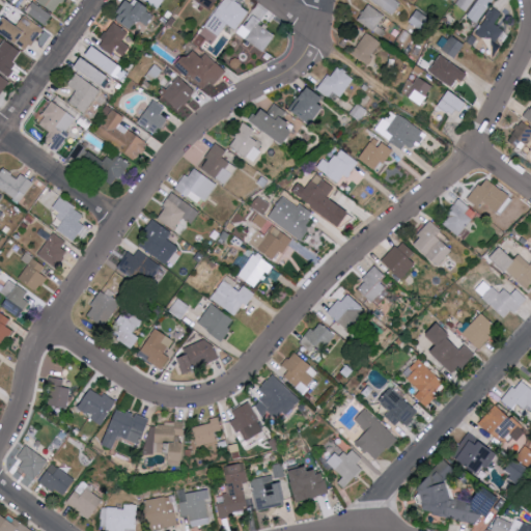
[(55,12),(63,0),(38,0),(55,12)]
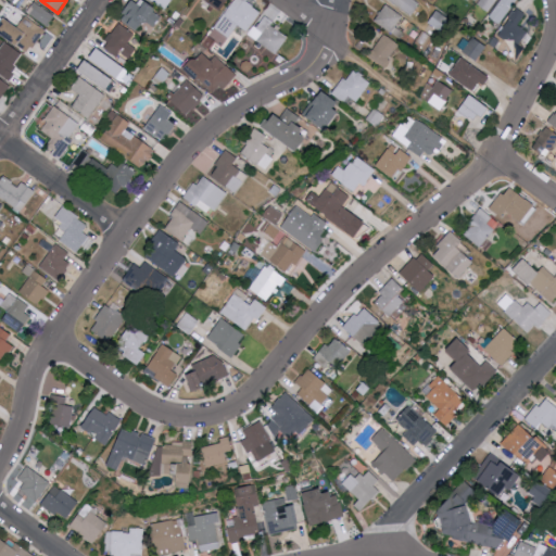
[(162,17),(154,12),(155,10),(141,0),(133,0),(121,17),(139,32),(146,22),(154,27),(162,17)]
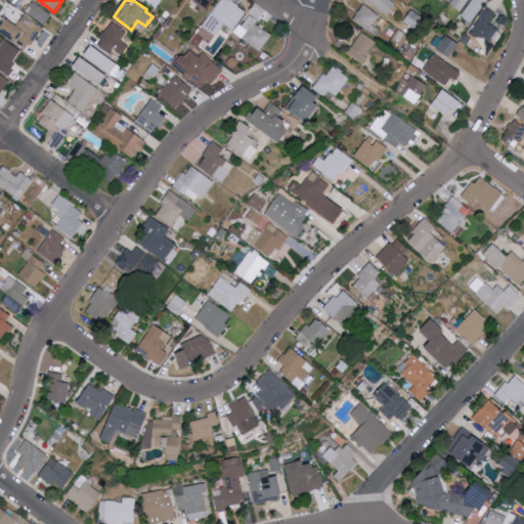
[(144,0),(158,8),(162,0),(144,0)]
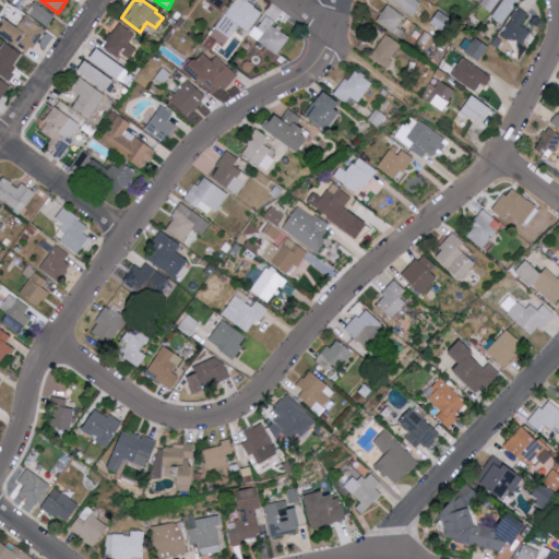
[(206,0),(224,11),(230,0),(206,0)]
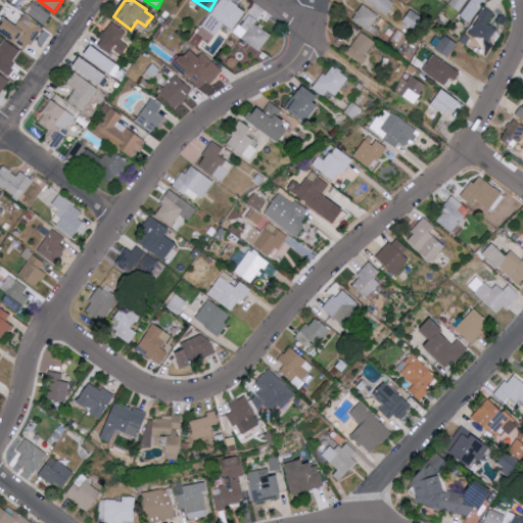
[(234,30),(246,10),(232,2),(233,0),(219,0),(203,27),(217,35),(224,24),(234,30)]
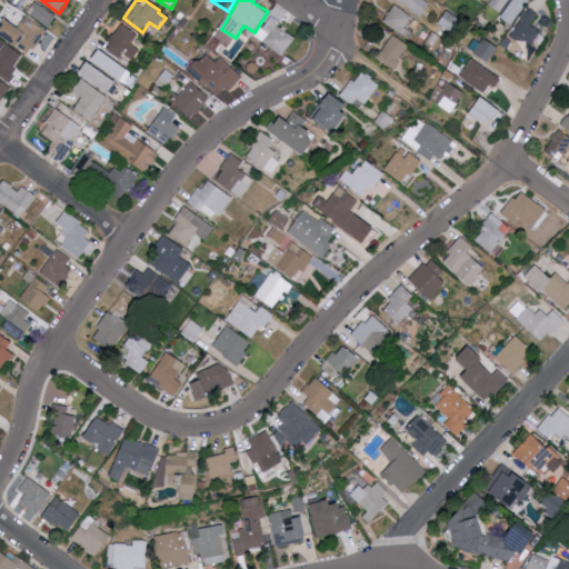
[(431,0),(399,0),(421,16),(431,0)]
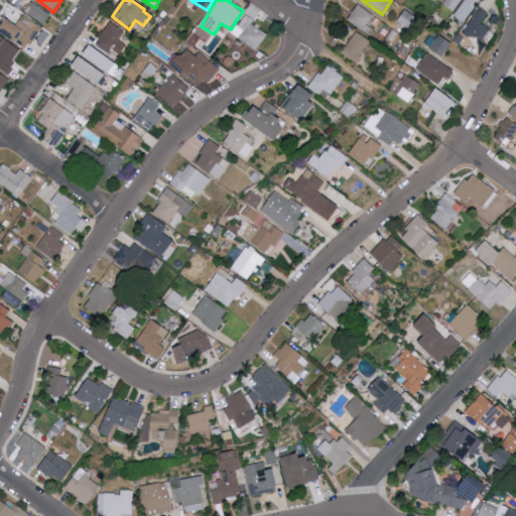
[(461,0),(446,0),(443,5),(454,11),(461,0)]
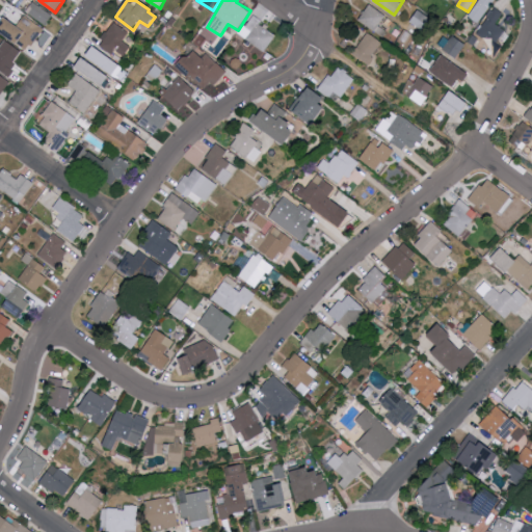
[(482,23),(493,0),(478,0),(471,18),(482,23)]
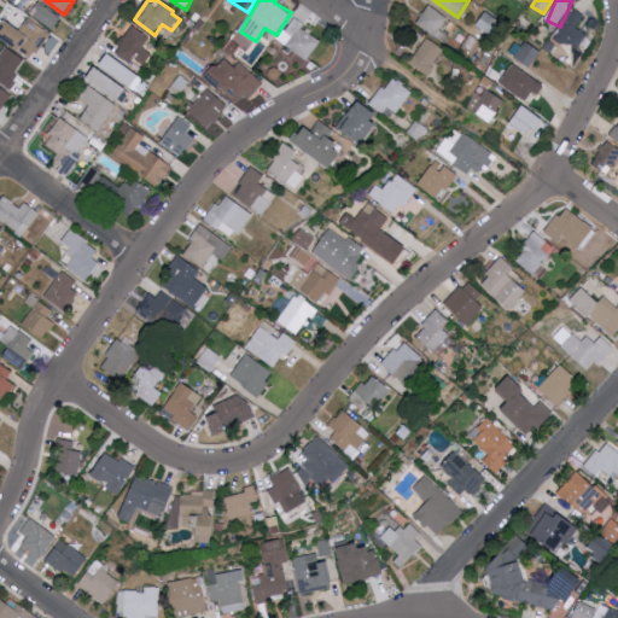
[(31,15),(53,30),(62,18),(40,3),(31,15)]
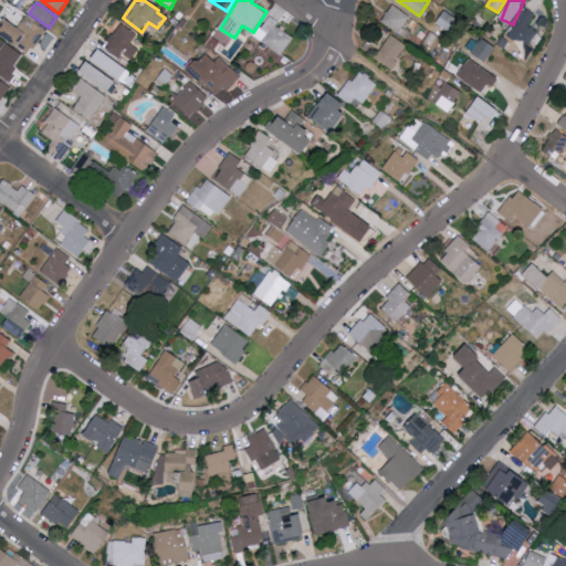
[(404,28),(411,16),(392,4),(381,22),(408,39),(411,32),(404,28)]
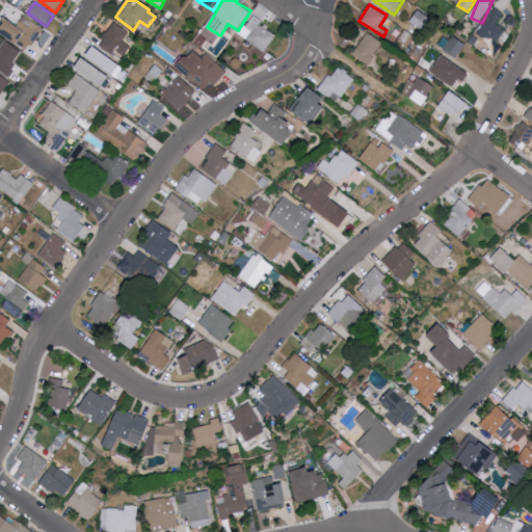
[(496,59),(509,33),(497,26),(504,12),(494,6),(478,34),(485,37),(481,45),(488,48),(485,53),(496,59)]
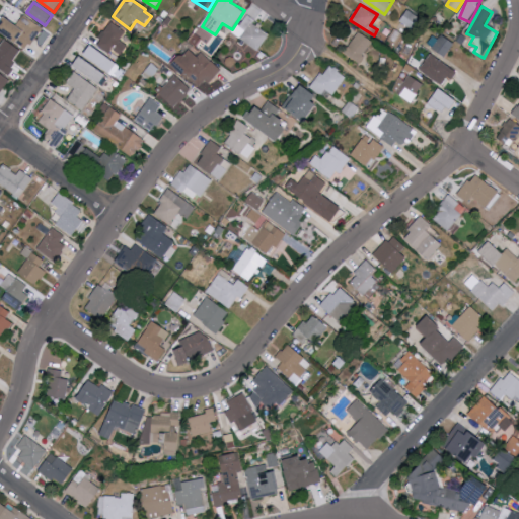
[(421,18),(408,9),(400,21),(414,29),(421,18)]
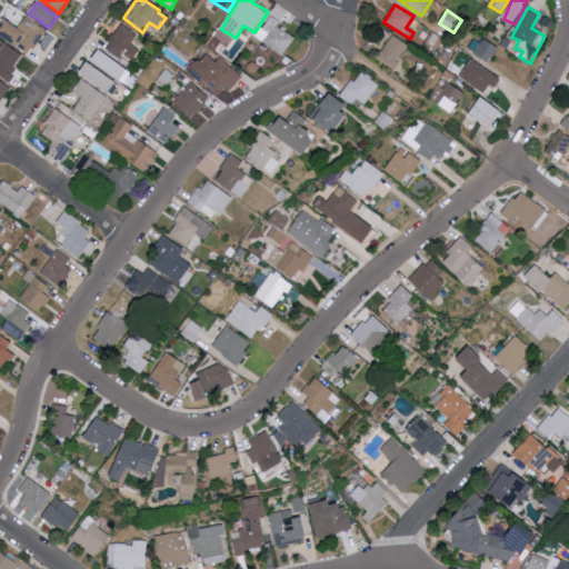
[(47,28),(26,17),(20,26),(6,18),(0,27),(0,35),(32,52),(47,28)]
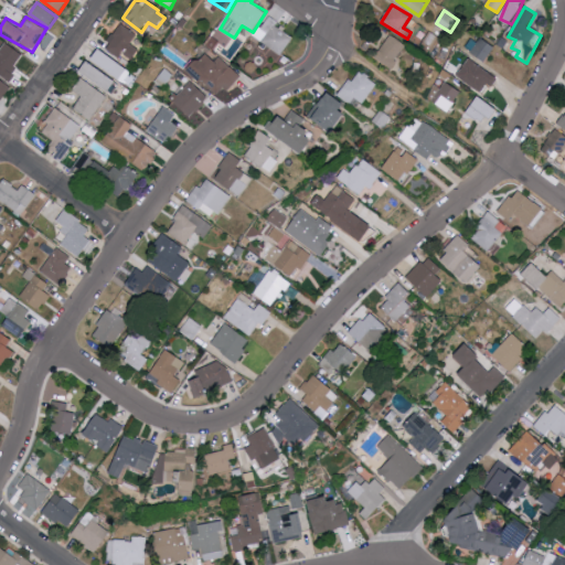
[(254,36),(283,54),(295,35),(266,18),(254,36)]
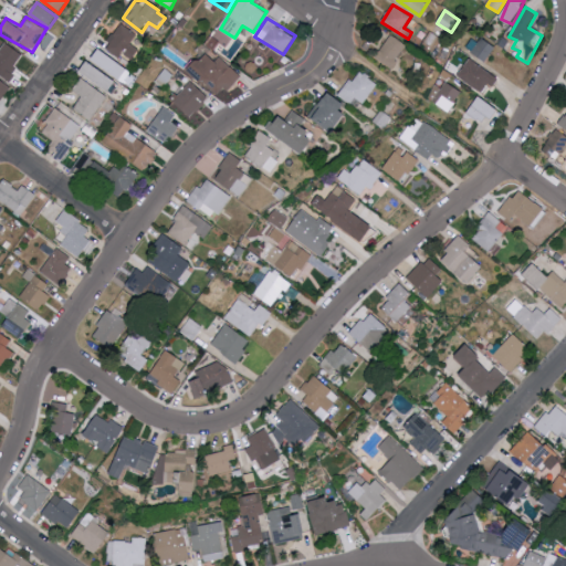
[(133,60),(139,48),(132,43),(137,33),(119,23),(105,49),(122,58),(123,54),(133,60)]
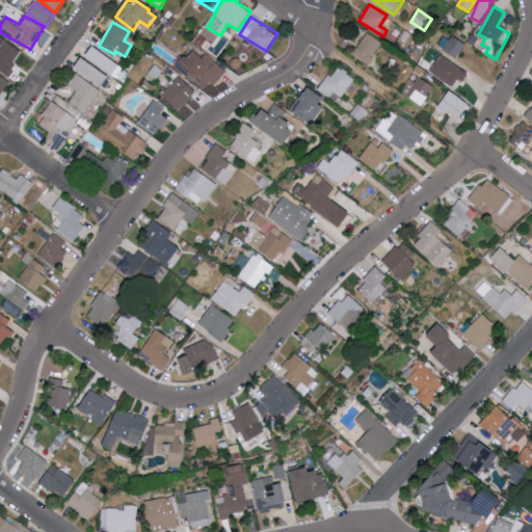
[(383,42),(367,32),(353,54),(369,64),(383,42)]
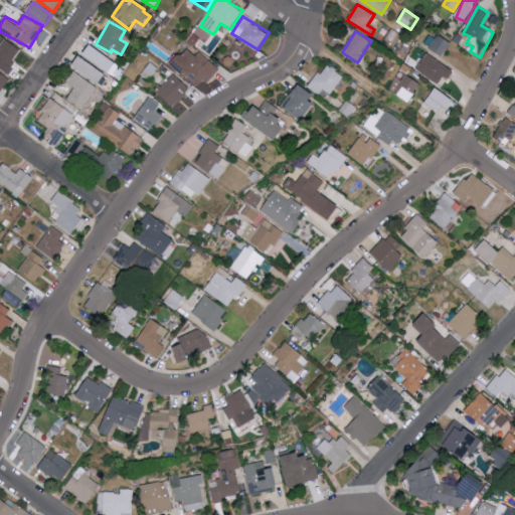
[(430,35),(423,43),(442,56),(452,42),(438,33),(435,38),(430,35)]
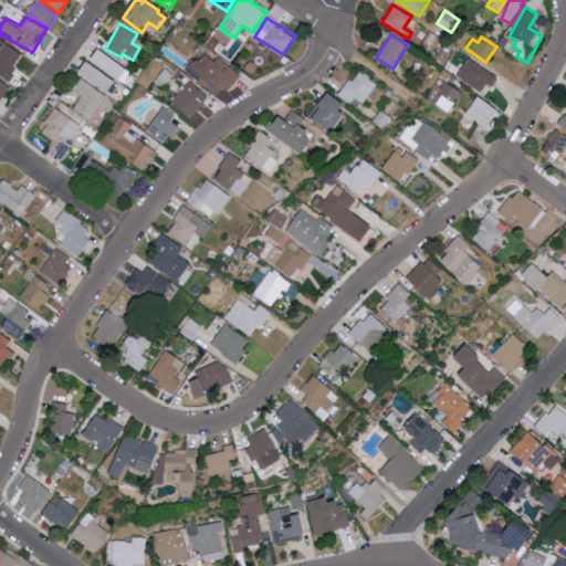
[(0,51),(0,73),(9,80),(25,55),(6,42),(0,51)]
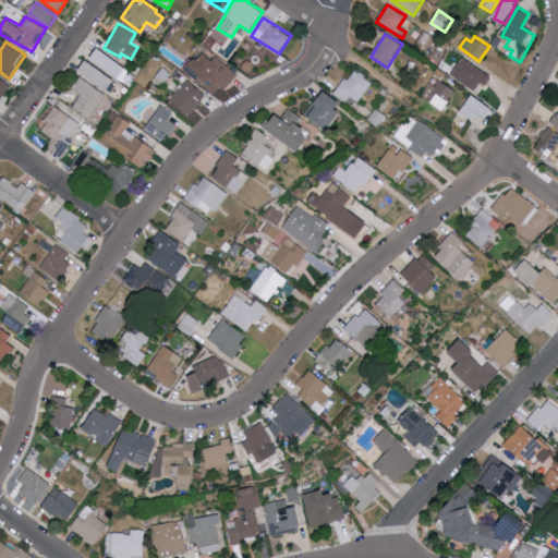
[(128,68),(99,47),(92,59),(120,79),(128,68)]
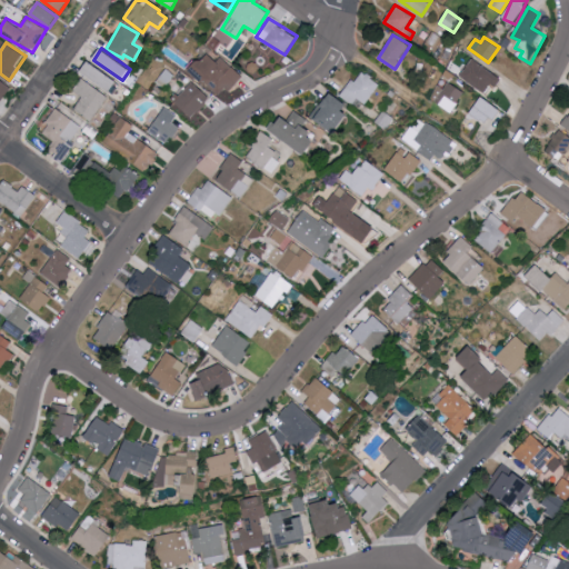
[(221,56),(216,61),(208,52),(191,70),(220,97),(241,75),(221,56)]
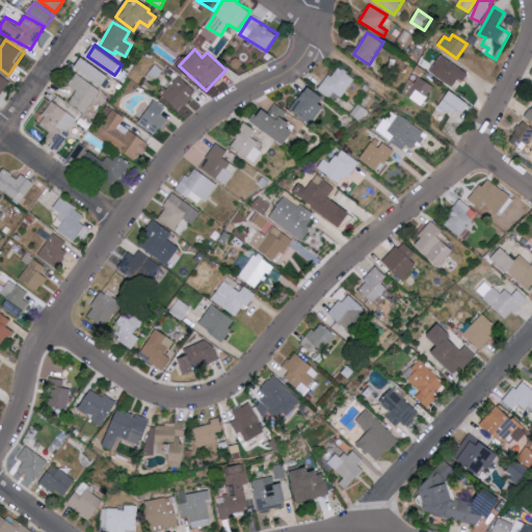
[(454,86),(459,78),(466,81),(471,73),(440,54),(429,72),(454,86)]
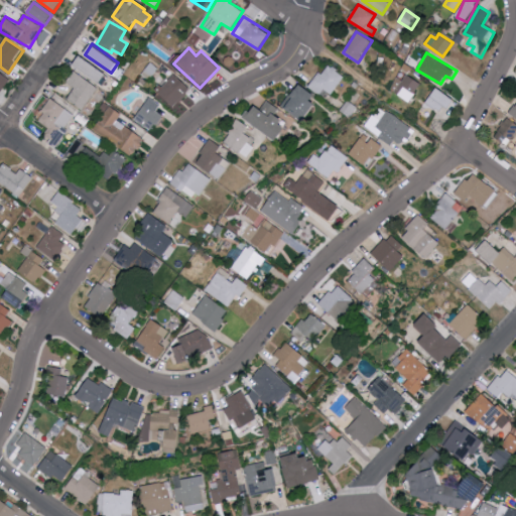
[(75,66),(101,83),(108,73),(82,55),(75,66)]
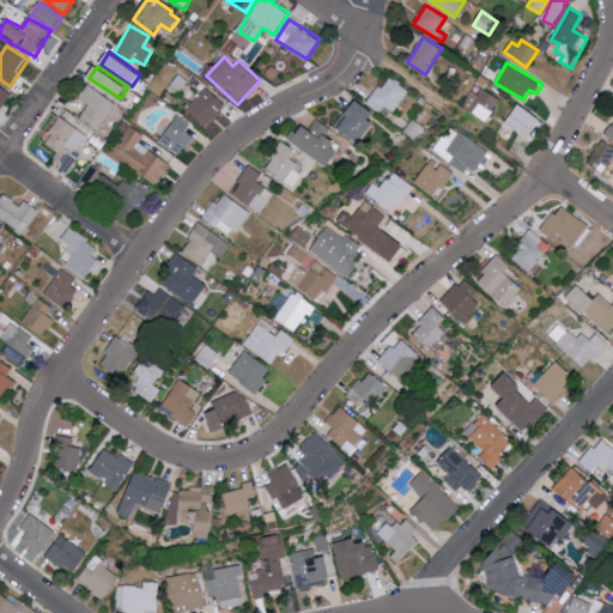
[(366,104),(392,117),(407,86),(389,78),(384,87),(378,84),(366,104)]
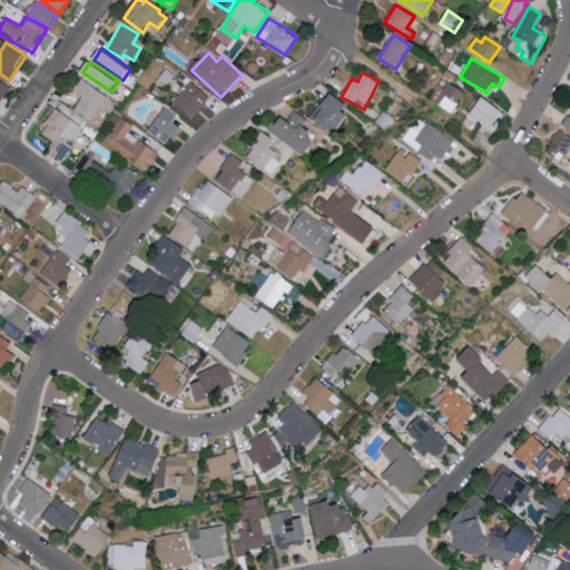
[(94,121),(109,96),(80,78),(74,90),(82,96),(75,109),(94,121)]
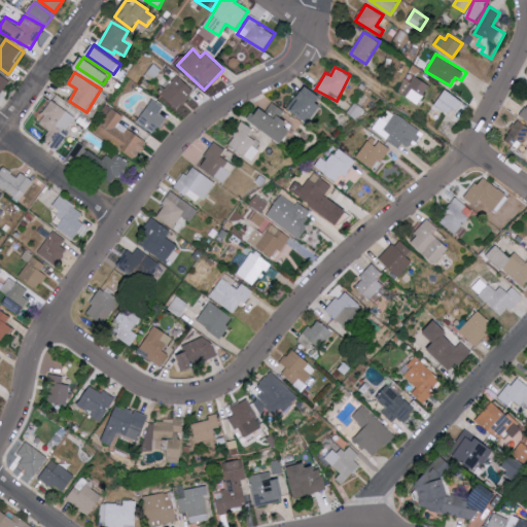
[(0,92),(9,79),(0,73),(0,92)]
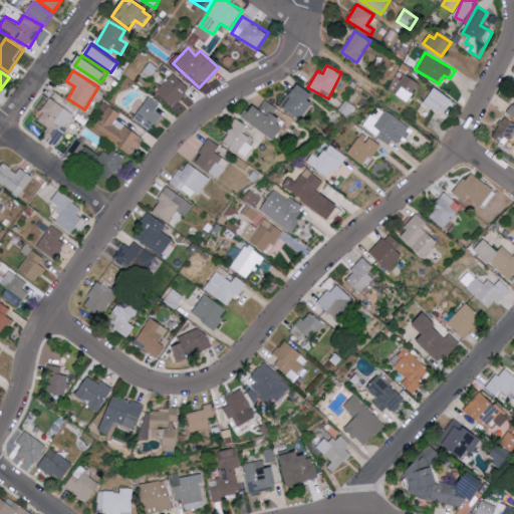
[(174,106),(191,88),(173,72),(157,89),(174,106)]
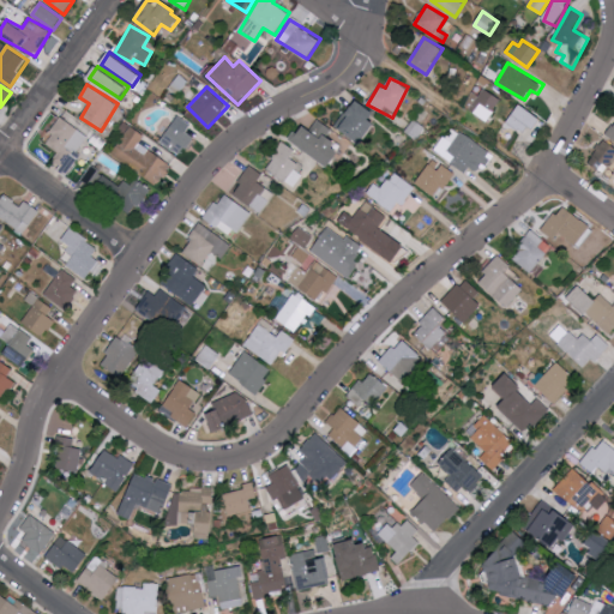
[(474,103),(468,101),(464,109),(491,121),(501,97),(481,88),(474,103)]
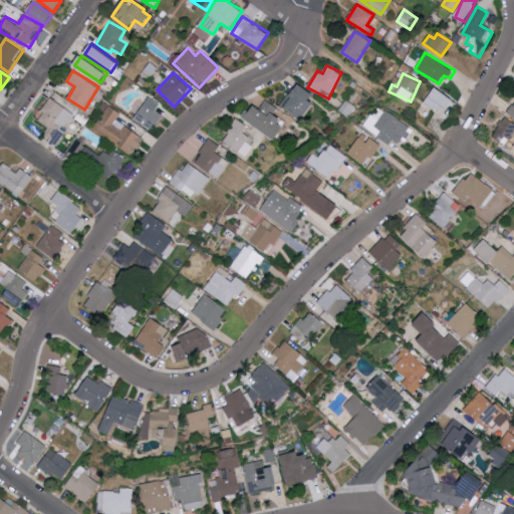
[(318,95),(297,82),(283,105),(304,118),(318,95)]
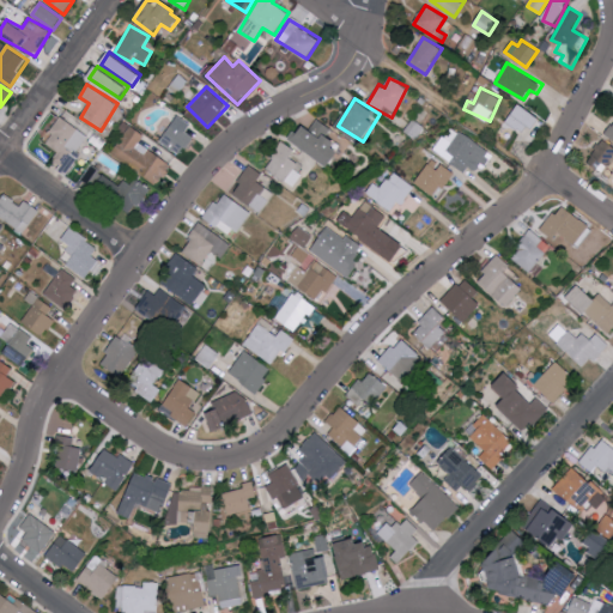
[(194,137),(186,132),(192,123),(177,115),(161,143),(182,156),(194,137)]
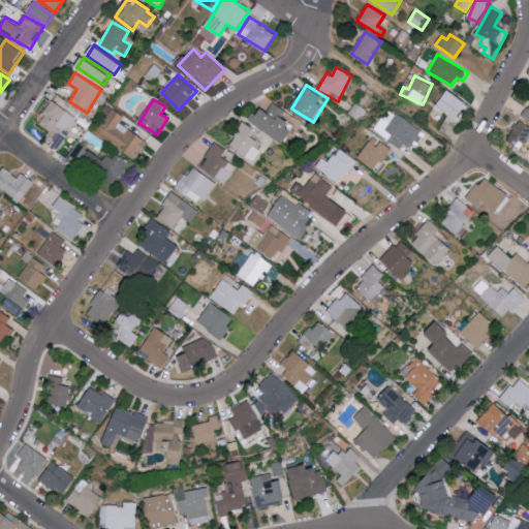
[(59,149),(78,116),(52,101),(38,124),(51,130),(44,141),(59,149)]
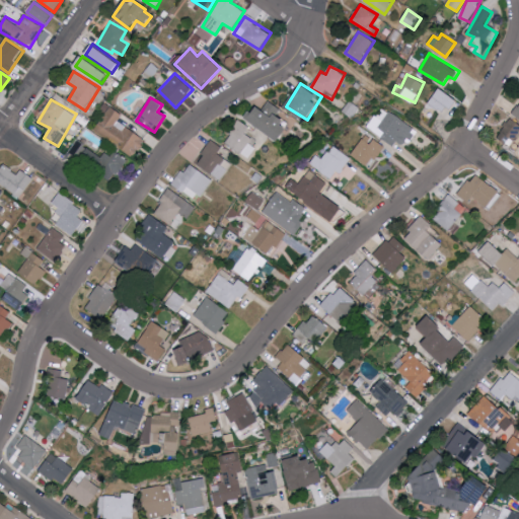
[(276,115),(281,107),(269,100),(263,109),(256,105),(247,118),(282,141),(292,126),(276,115)]
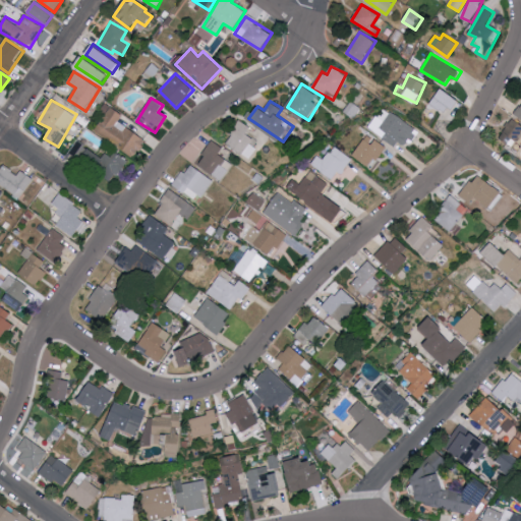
[(123,114),(110,106),(96,132),(135,156),(146,137),(118,122),(123,114)]
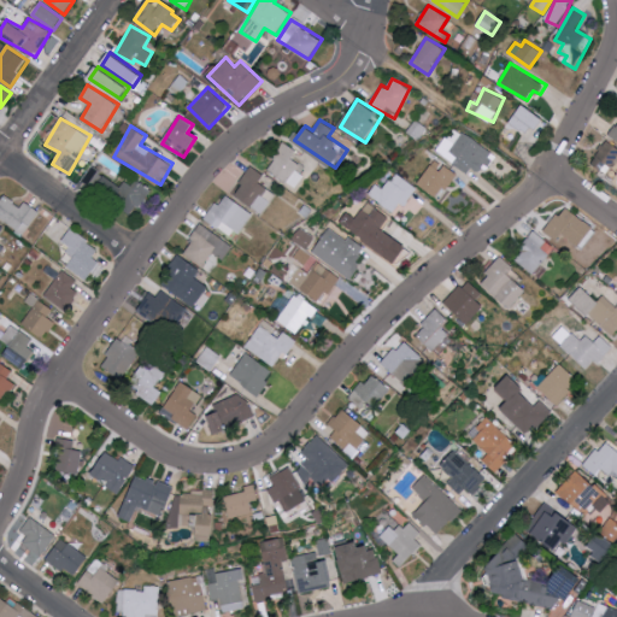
[(494,153),(451,127),(436,152),(479,177),(494,153)]
